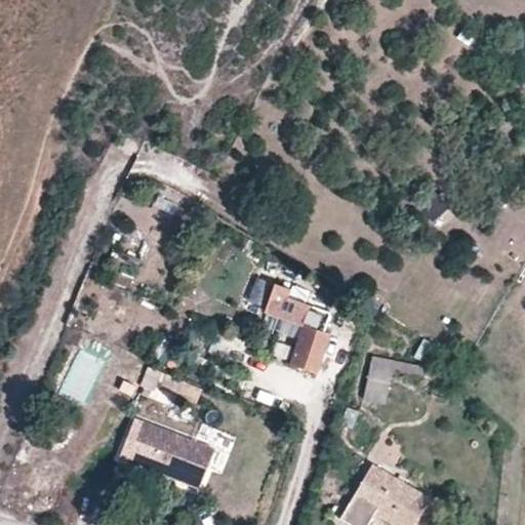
[(248,306),(261,311),(272,285),(259,280),(248,306)]
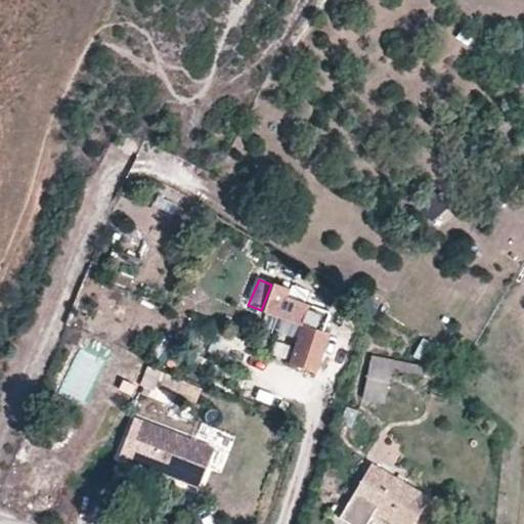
[(329,312),(288,298),(281,317),(322,332),(329,312)]
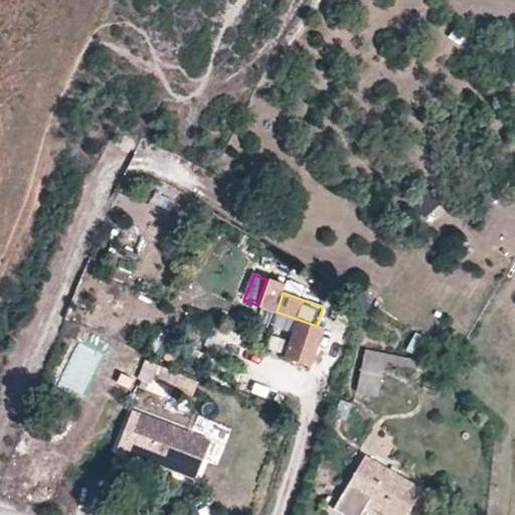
[(157,331),(151,356),(167,359),(173,334),(157,331)]
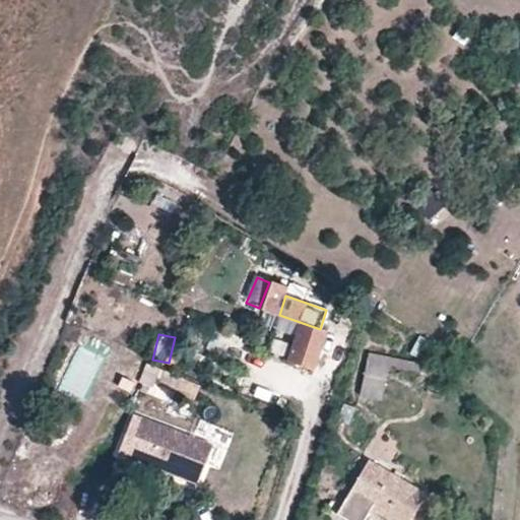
[(427,339),(419,336),(409,352),(416,356),(427,339)]
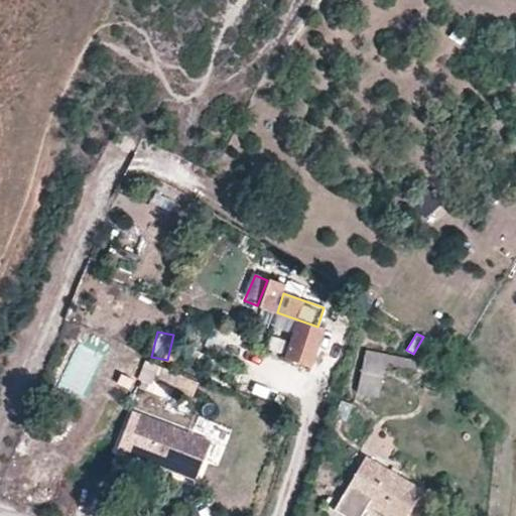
[(380,397),(387,363),(388,354),(366,350),(357,392),(380,397)]
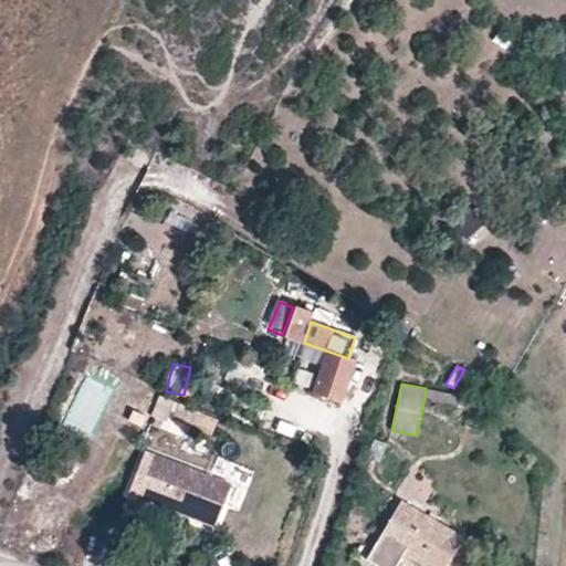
[(470,398),(426,388),(425,398),(468,407),(470,398)]
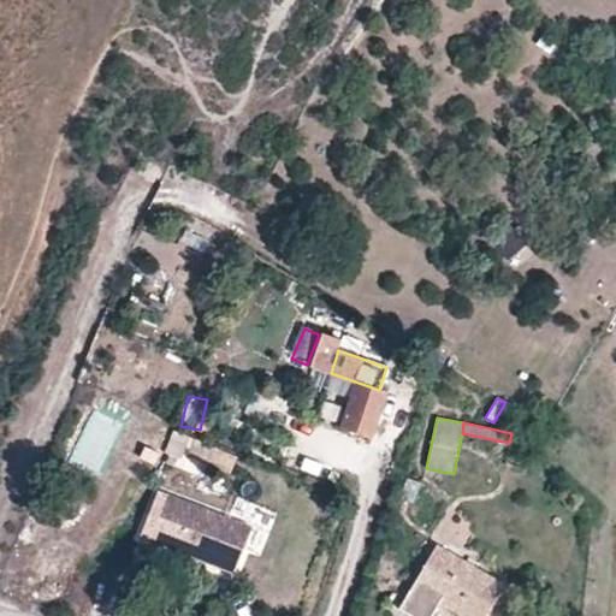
[(189,434),(173,428),(165,449),(181,455),(189,434)]
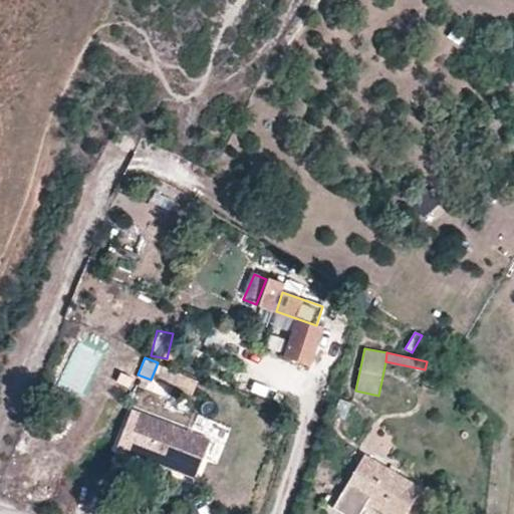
[(157,379),(174,387),(179,372),(163,365),(157,379)]
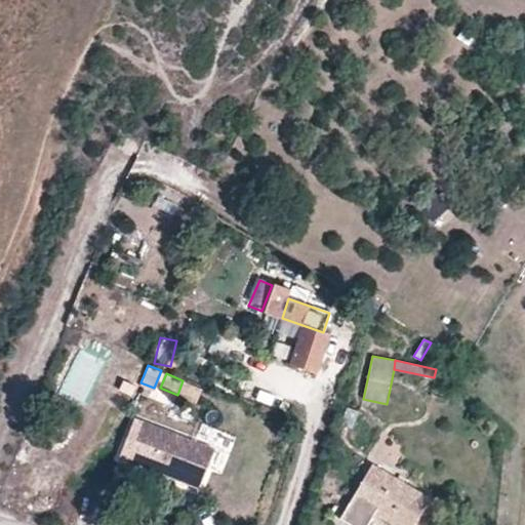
[(201,388),(183,380),(177,395),(196,402),(201,388)]
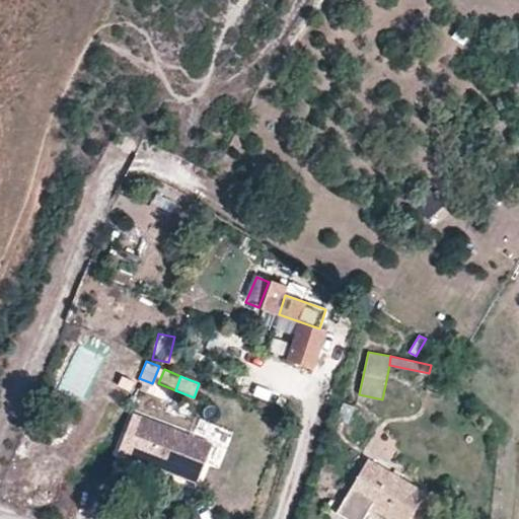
[(212,444),(133,415),(119,453),(198,483),(212,444)]
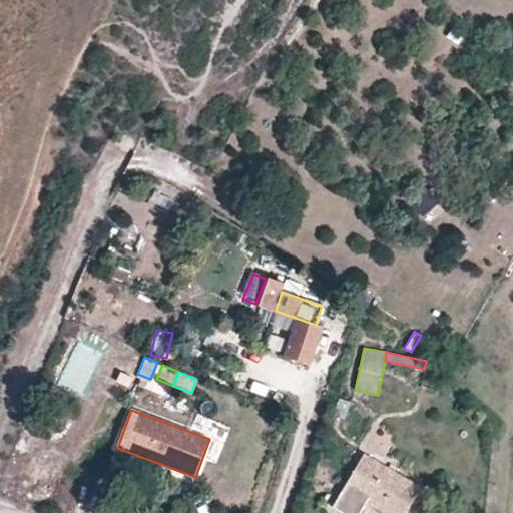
[(364,453),(335,504),(350,512),(358,512),(368,498),(394,512),(425,512),(436,495),(364,453)]
